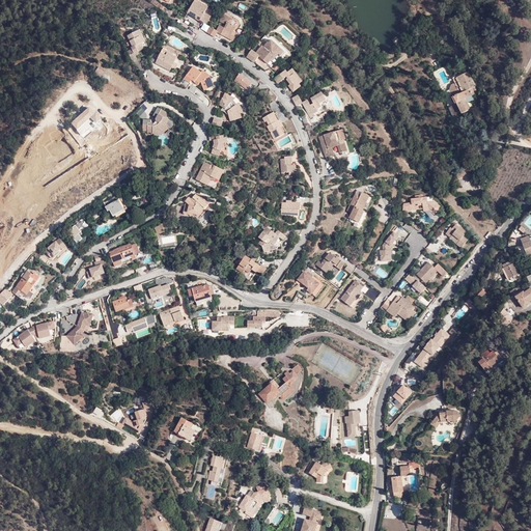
[(156,0),(152,0),(151,2),(161,10),(164,6),(156,0)]
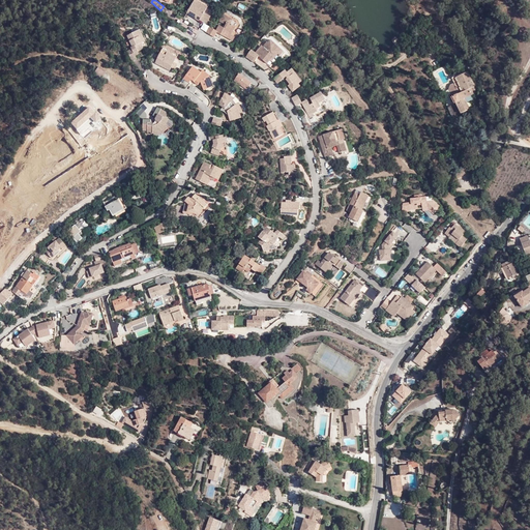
[(209,15),(211,16),(214,10),(209,7),(209,5),(200,0),(195,0),(186,13),(206,25),(209,20),(207,19),(209,15)]
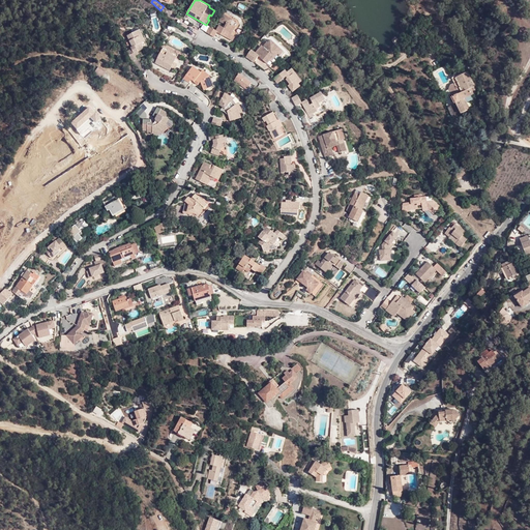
[(210,27),(207,33),(216,38),(221,33),(233,39),(235,34),(234,34),(240,24),(240,20),(227,11),(221,23),(226,26),(225,29),(221,27),(217,31),(210,27)]
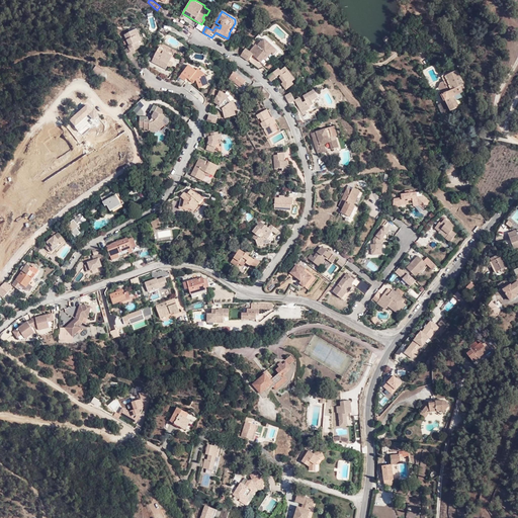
[(130,48),(124,50),(130,60),(134,58),(133,56),(141,52),(139,46),(144,42),(138,28),(125,34),(130,45),(127,45),(130,48)]
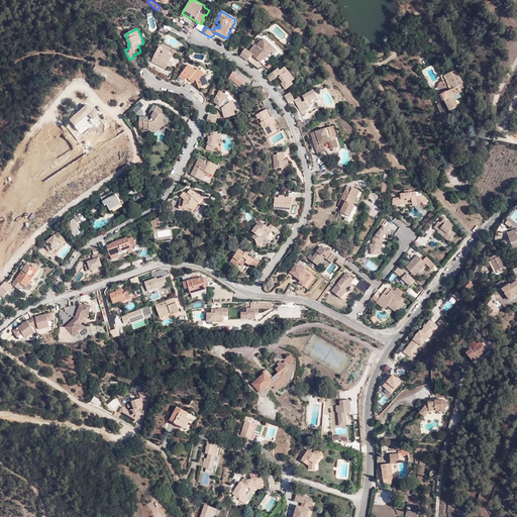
[(245,48),(239,56),(247,61),(252,55),(261,63),(264,59),(266,60),(273,53),(275,54),(278,50),(266,39),(263,42),(263,43),(259,47),(256,45),(255,44),(249,52),(245,48)]
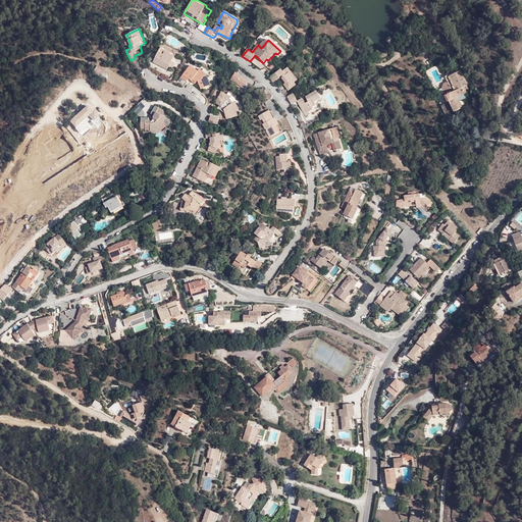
[(167,69),(169,67),(172,62),(176,54),(163,47),(154,62),(167,69)]
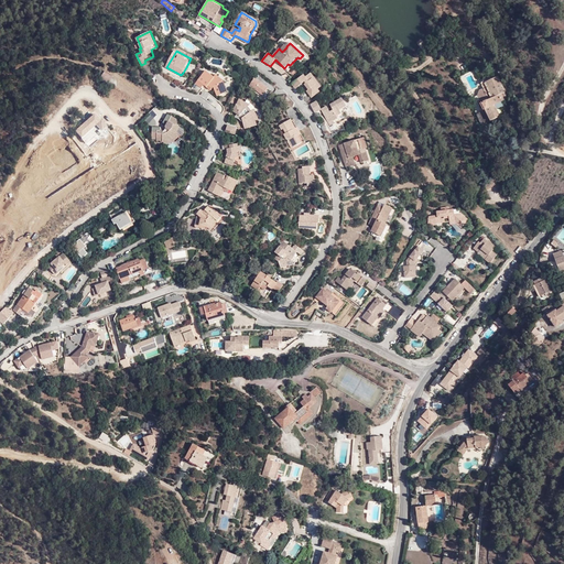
[(116,77),(107,71),(100,79),(107,85),(109,83),(114,86),(117,82),(115,79),(116,77)]
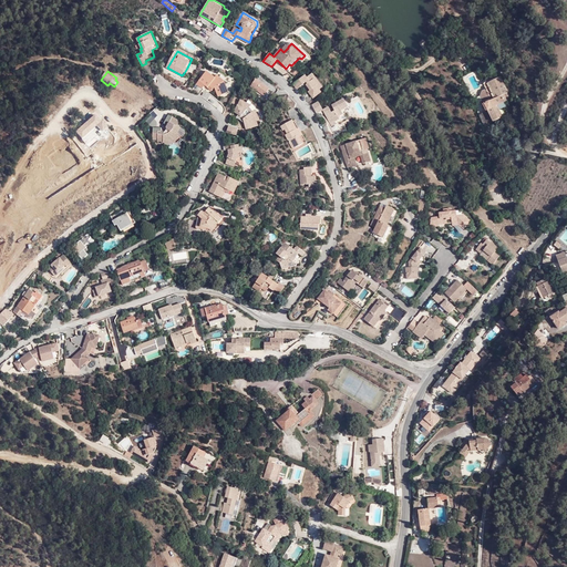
[(193,90),(200,96),(205,91),(203,90),(206,86),(212,91),(214,89),(219,98),(229,91),(223,82),(217,76),(215,79),(207,72),(193,90)]
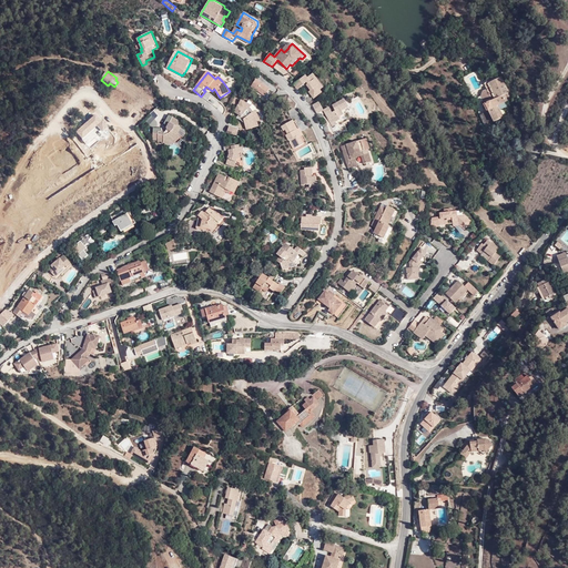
[(308,79),(306,77),(296,84),(300,90),(307,85),(312,91),(311,93),(315,99),(323,93),(321,91),(325,88),(315,74),(308,79)]
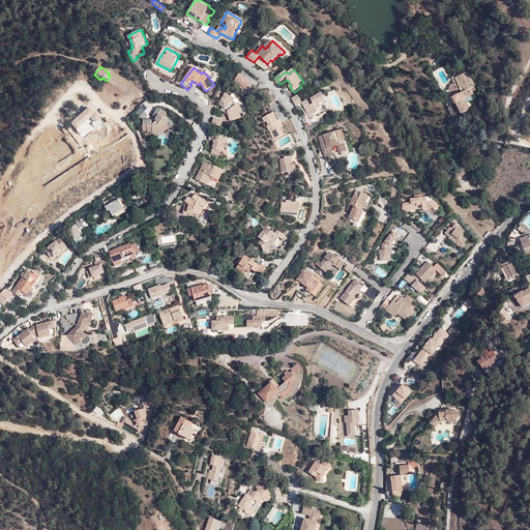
[(469,88),(474,86),(475,86),(468,71),(459,76),(466,90),(453,97),(452,97),(455,104),(457,102),(461,112),(462,113),(468,110),(467,109),(466,107),(468,106),(467,102),(474,99),(472,95),(472,94),(469,88)]
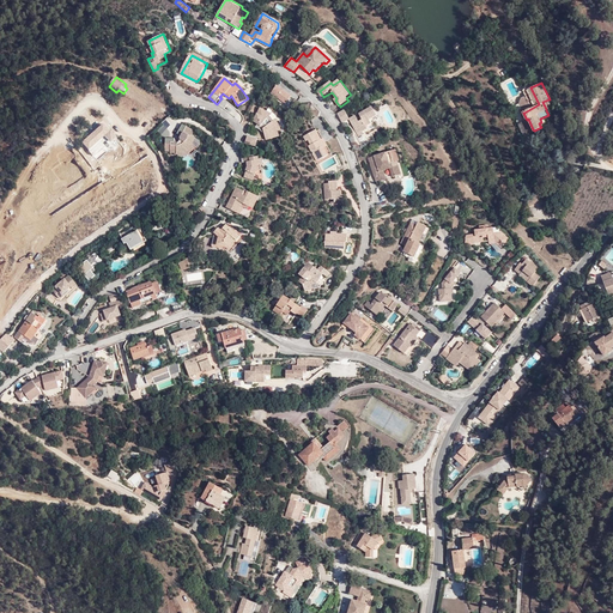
[(539,104),(530,87),(528,89),(528,87),(522,90),(530,105),(522,109),(525,113),(539,104)]
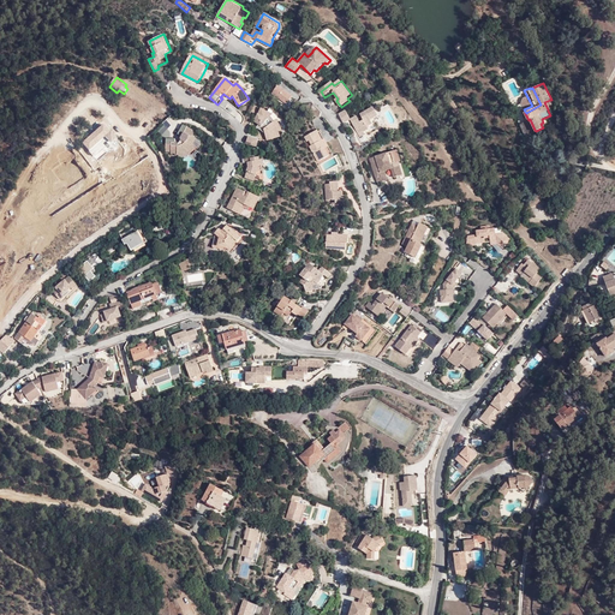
[(136,102),(141,95),(133,90),(127,96),(136,102)]
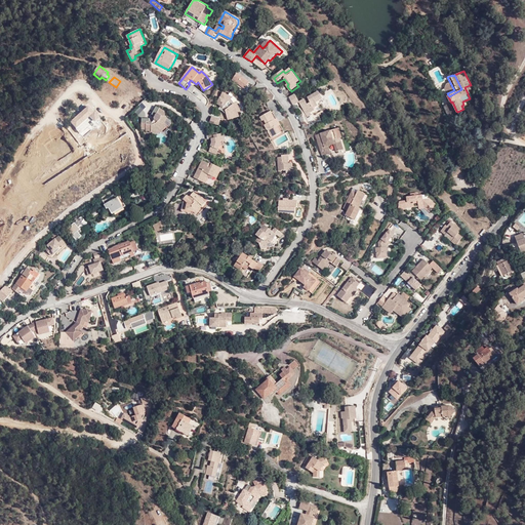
[(130,88),(123,83),(118,89),(126,94),(130,88)]
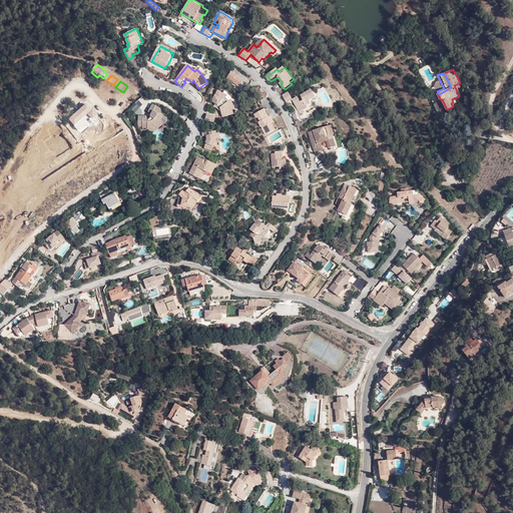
[(107,91),(103,84),(98,87),(101,94),(107,91)]
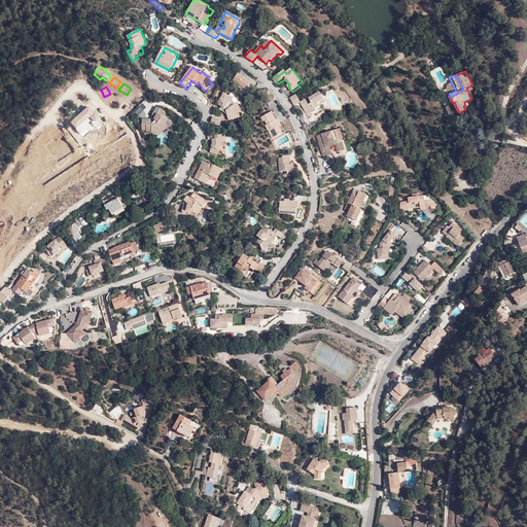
[(305,100),(300,103),(308,116),(312,114),(316,111),(315,109),(319,107),(317,104),(316,101),(322,98),(318,93),(308,98),(311,103),(308,105),(305,100)]
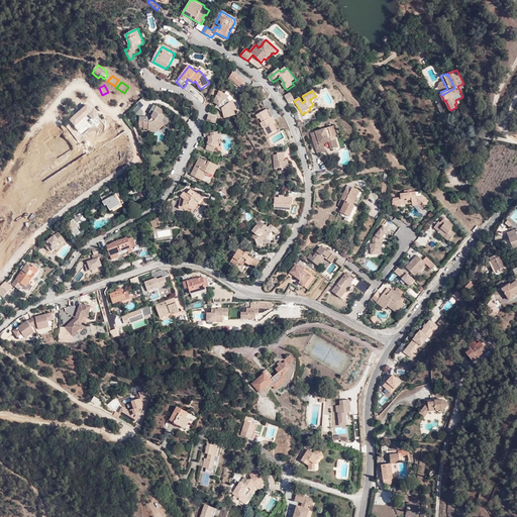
[(106,105),(112,102),(109,94),(103,97),(106,105)]
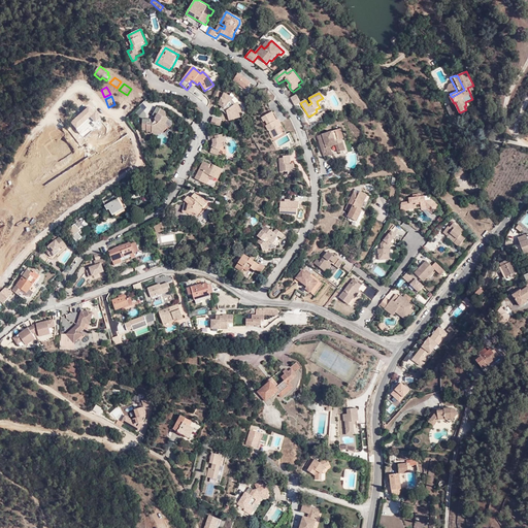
[(232,99),(226,96),(224,100),(222,99),(218,105),(222,108),(225,109),(224,111),(226,112),(229,121),(241,118),(240,116),(242,114),(237,103),(236,103),(231,99),(232,99)]
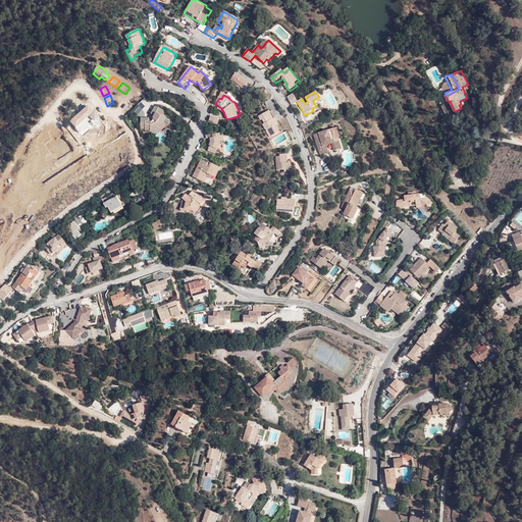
[(294,95),(286,98),(289,102),(291,105),(297,102),(294,95)]
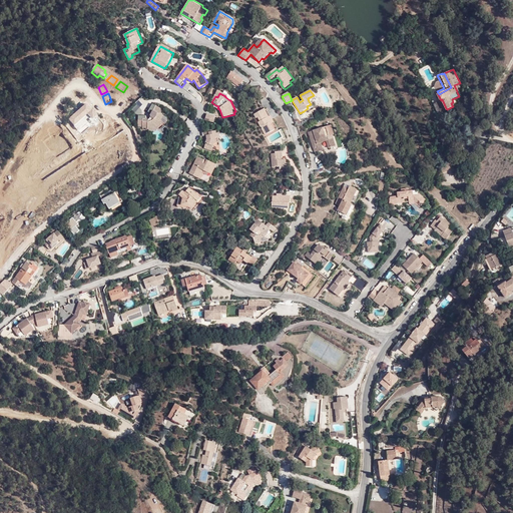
[(148,103),(144,98),(138,104),(142,109),(148,103)]
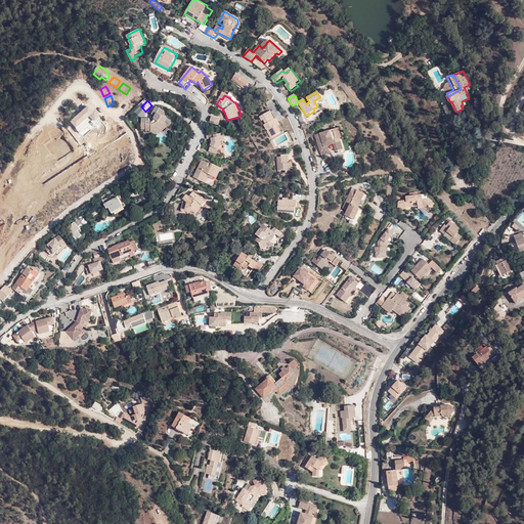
[(451,101),(450,102),(445,104),(450,114),(455,111),(451,101)]
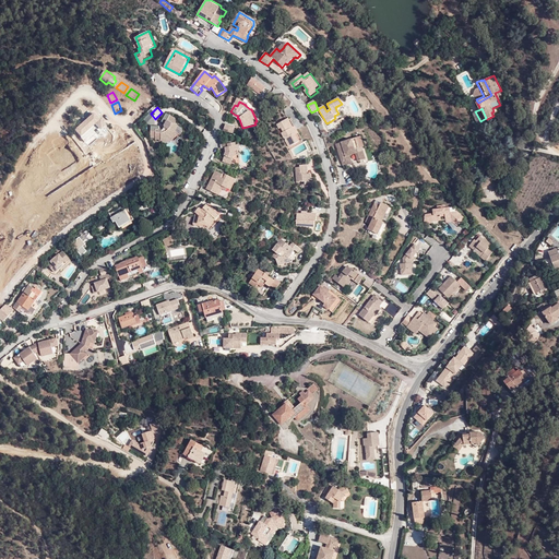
[(106,125),(94,111),(74,129),(82,138),(95,126),(100,130),(106,125)]
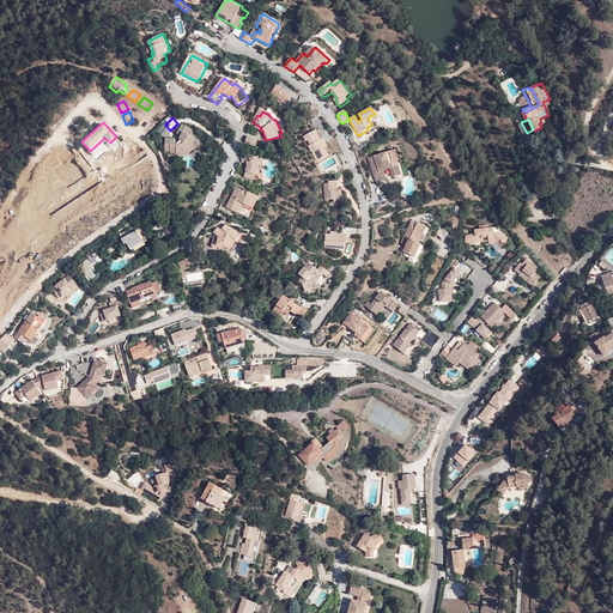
[(183,132),(187,127),(183,125),(177,134),(181,137),(183,132)]
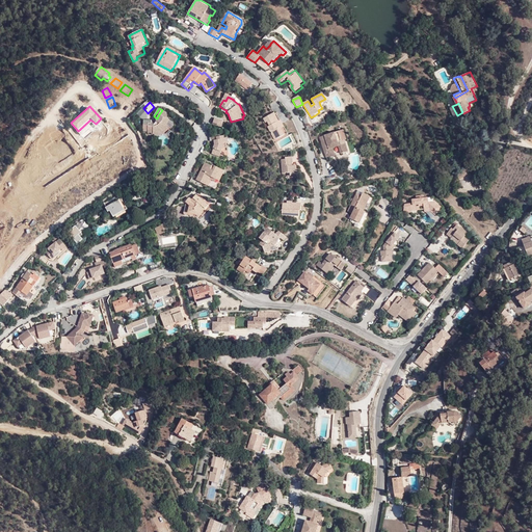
[(162,110),(159,114),(157,118),(156,120),(156,122),(155,124),(154,124),(154,123),(152,123),(149,123),(149,125),(143,125),(143,131),(145,131),(145,130),(148,131),(148,132),(151,132),(151,133),(152,133),(152,135),(155,135),(156,135),(157,136),(158,136),(159,137),(162,135),(161,134),(163,131),(168,126),(166,124),(169,118),(167,118),(166,112),(162,110)]
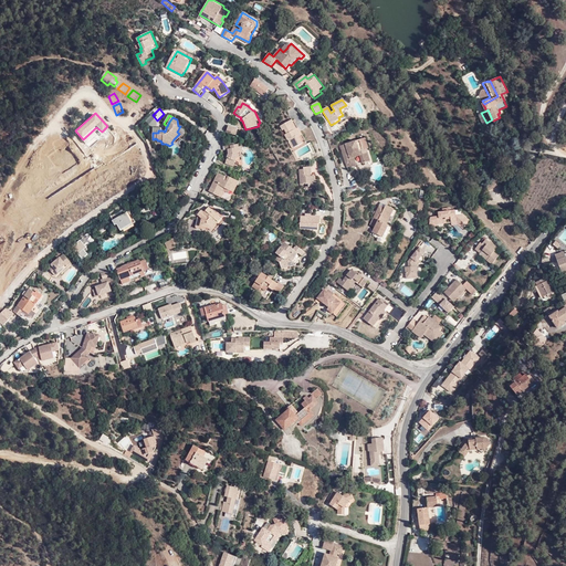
[(300,138),(303,136),(299,128),(296,129),(292,119),(280,126),(282,130),(284,129),(286,134),(285,135),(292,149),(303,144),(300,138)]
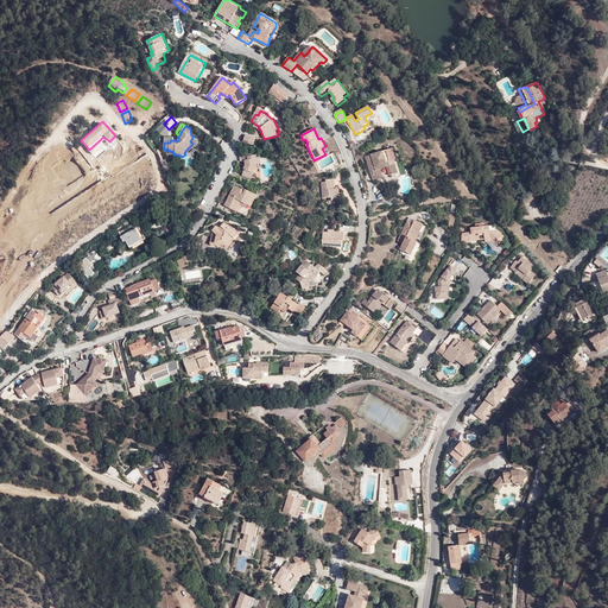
[(247,135),(244,145),(253,147),(257,138),(247,135)]
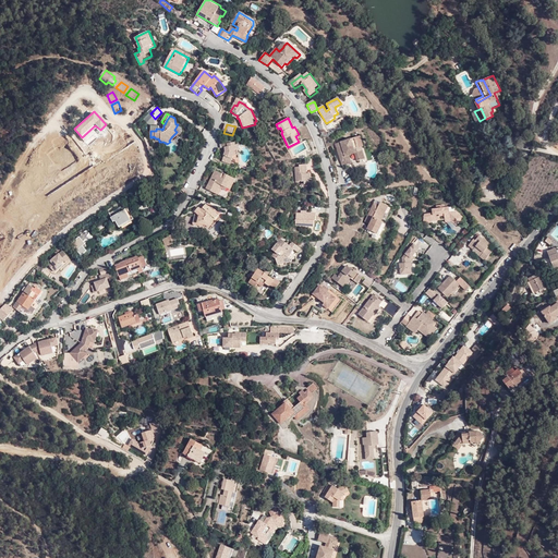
[(364,146),(361,135),(336,144),(342,166),(352,162),(349,155),(355,154),(358,161),(365,158),(362,147),(364,146)]
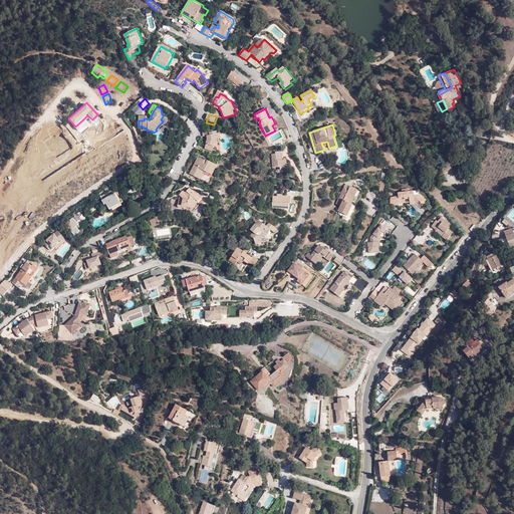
[(213,127),(203,130),(204,137),(206,137),(208,136),(209,138),(207,139),(205,143),(207,144),(205,148),(213,151),(217,139),(221,138),(221,133),(218,133),(217,132),(213,132),(213,127)]
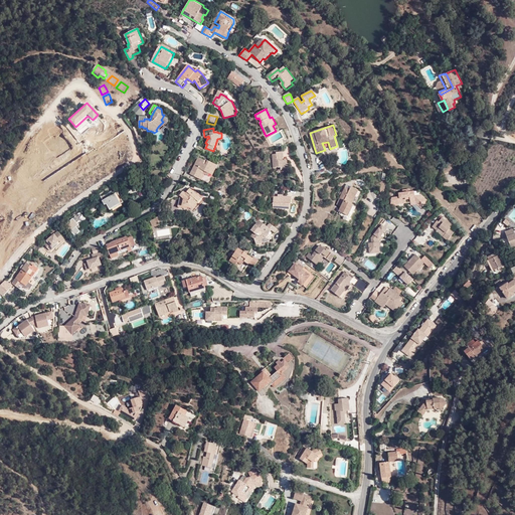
[(280,158),(283,158),(284,158),(283,152),(276,152),(276,155),(271,155),(272,169),(276,169),(276,168),(277,168),(277,169),(282,168),(282,170),(286,170),(288,170),(288,161),(283,161),(281,161),(280,158)]
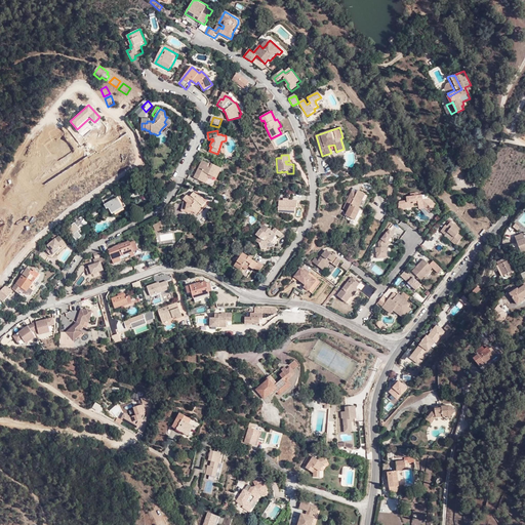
[(209,166),(210,164),(203,160),(194,177),(203,183),(207,176),(209,177),(213,179),(214,177),(217,179),(220,173),(218,172),(221,167),(213,163),(213,165),(211,168),(209,166)]
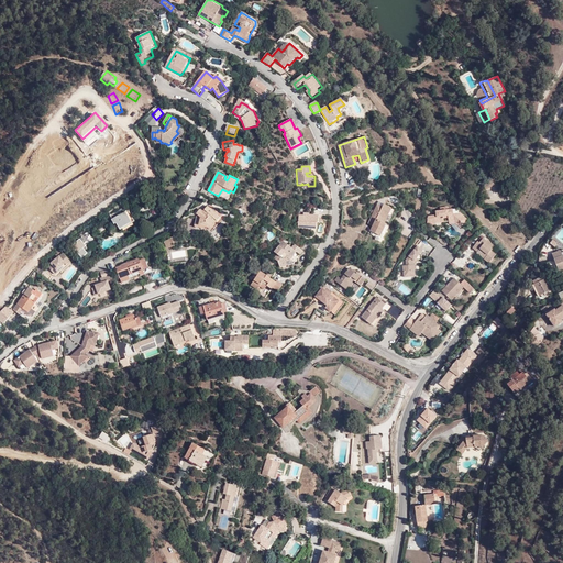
[(494,177),(483,184),(486,189),(497,183),(494,177)]
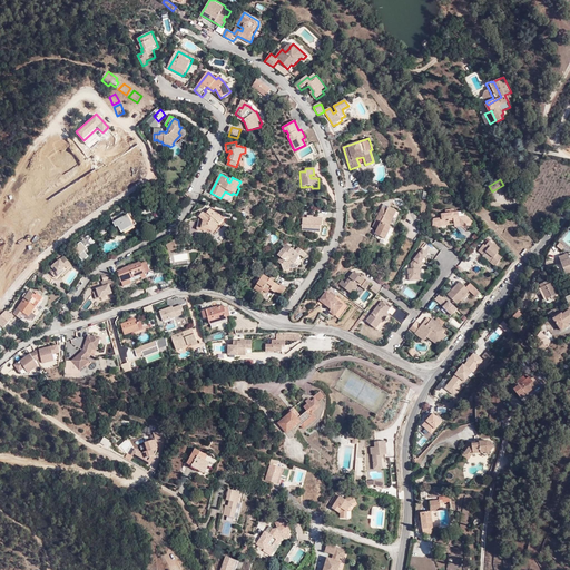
[(389,225),(396,210),(389,206),(387,208),(383,206),(372,226),(377,228),(375,233),(385,238),(392,226),(389,225)]
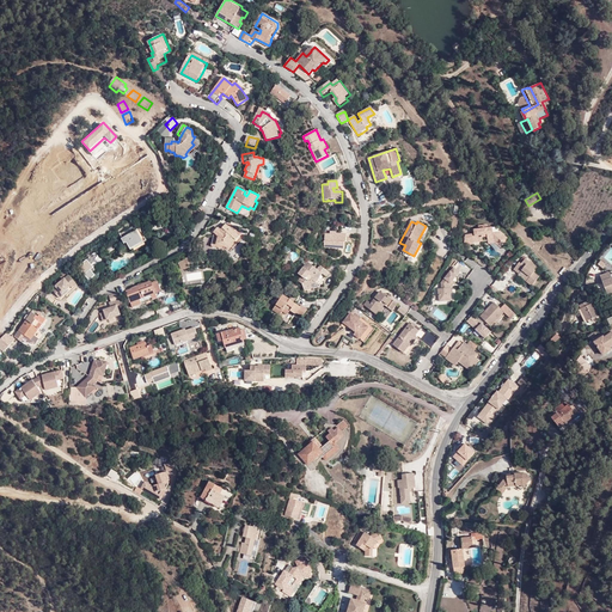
[(141,231),(136,224),(121,234),(122,238),(124,243),(127,242),(129,246),(142,238),(138,232),(141,231)]
